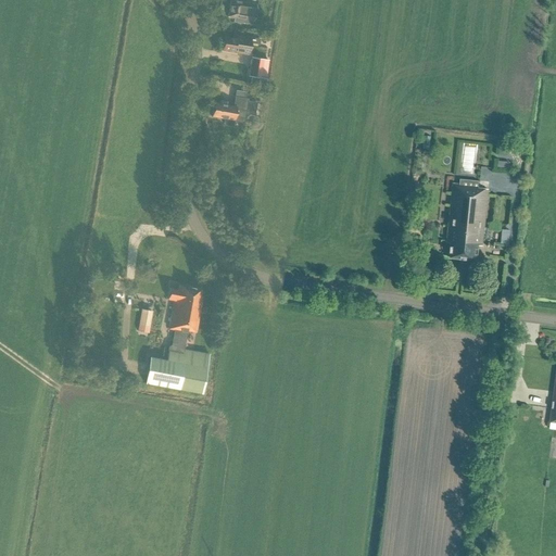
[(244,23),(252,24),(255,4),(230,0),(227,16),(235,19),(234,25),(243,26),(244,23)]
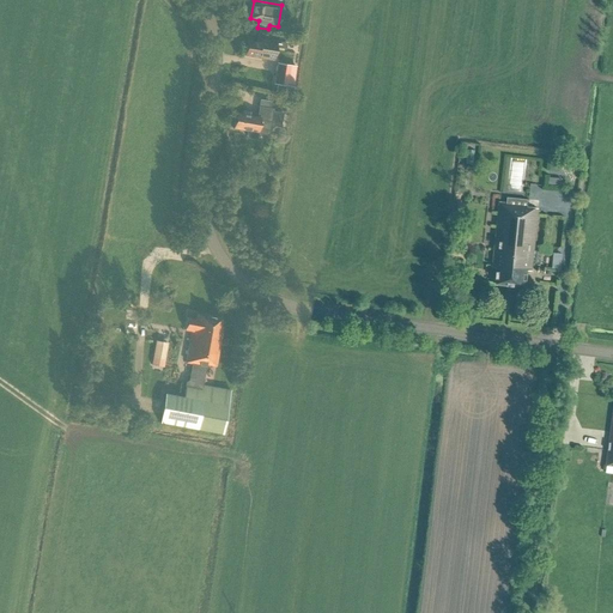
[(286,50),(287,43),(263,40),(263,43),(247,41),(244,55),(262,59),(273,60),(274,48),(286,50)]
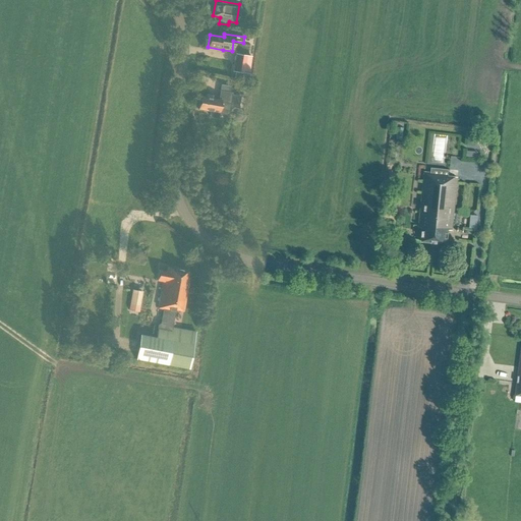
[(243,73),(246,56),(235,54),(232,71),(243,73)]
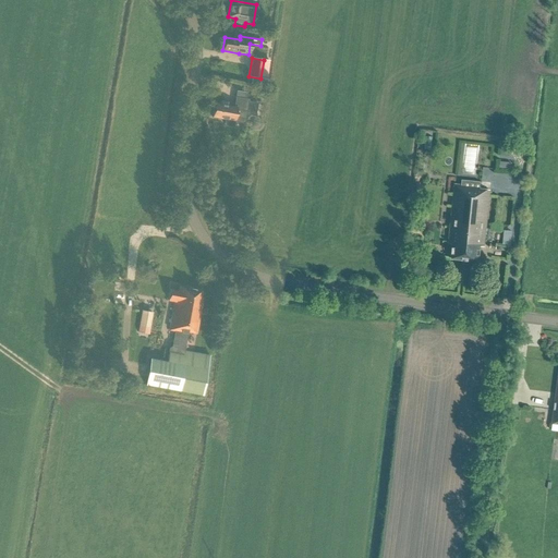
[(249,76),(247,83),(263,86),(264,79),(261,79),(249,76)]
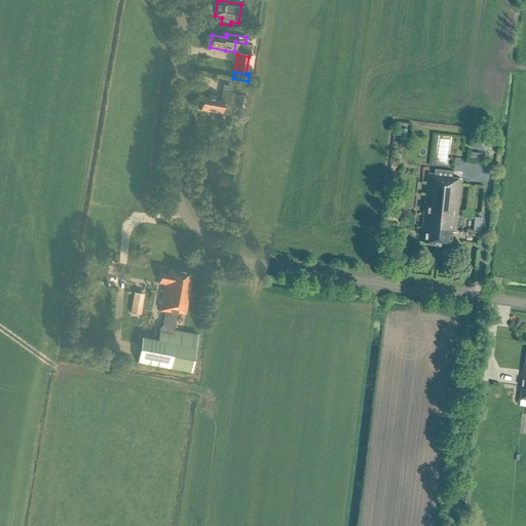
[(232,86),(223,85),(220,101),(201,98),(199,110),(213,112),(212,118),(220,120),(221,115),(229,116),(230,112),(231,112),(231,108),(240,109),(242,97),(233,96),(234,94),(231,94),(232,86)]
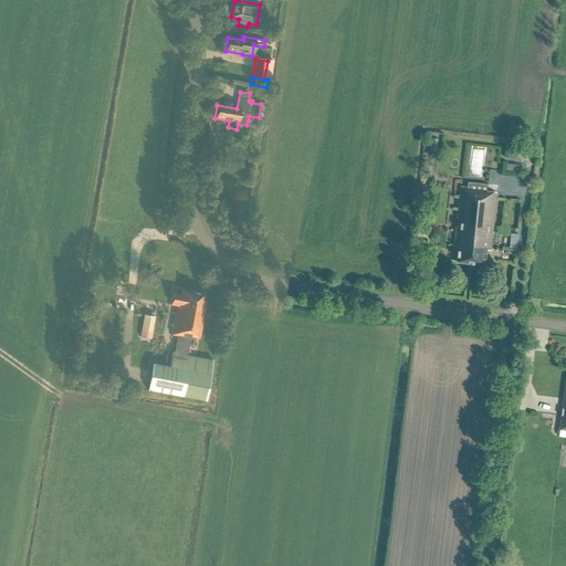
[(511,156),(520,157),(520,145),(511,145),(511,156)]
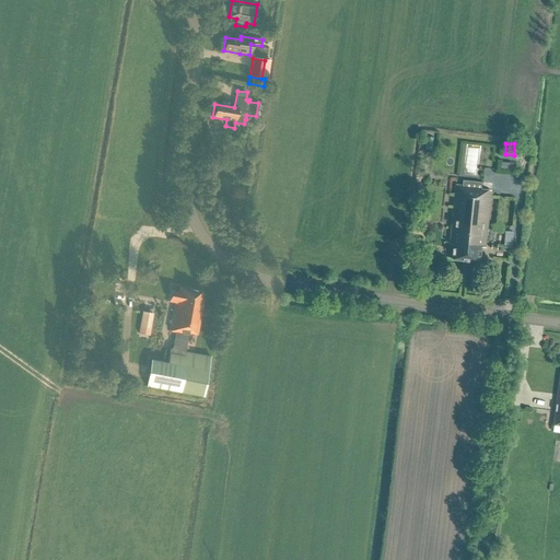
[(481,189),(482,182),(463,181),(463,185),(456,185),(450,243),(453,244),(452,259),(479,261),(481,244),(486,244),(491,190),(481,189)]
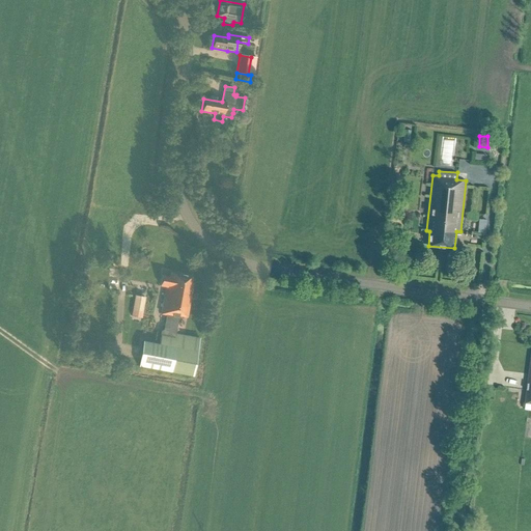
[(485,232),(486,219),(479,219),(478,232),(485,232)]
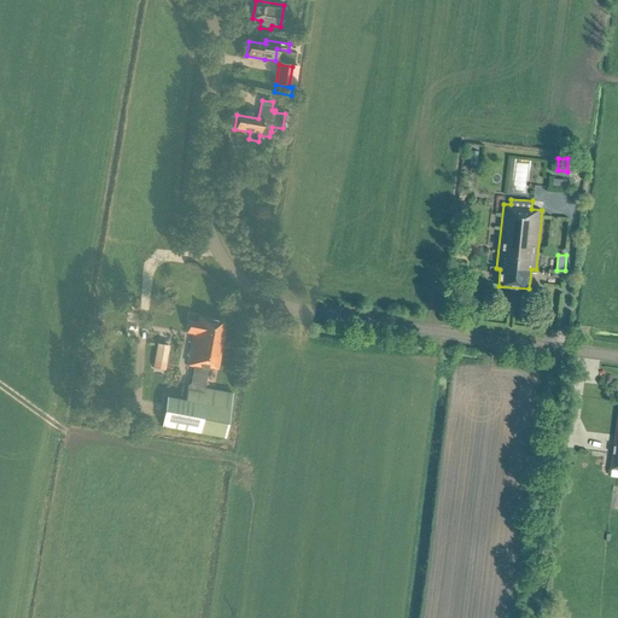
[(221,334),(223,321),(199,316),(198,322),(188,320),(186,332),(193,334),(187,366),(194,367),(192,386),(187,385),(185,401),(165,397),(161,426),(223,437),(232,394),(204,389),(208,367),(216,369),(223,336),(221,334)]
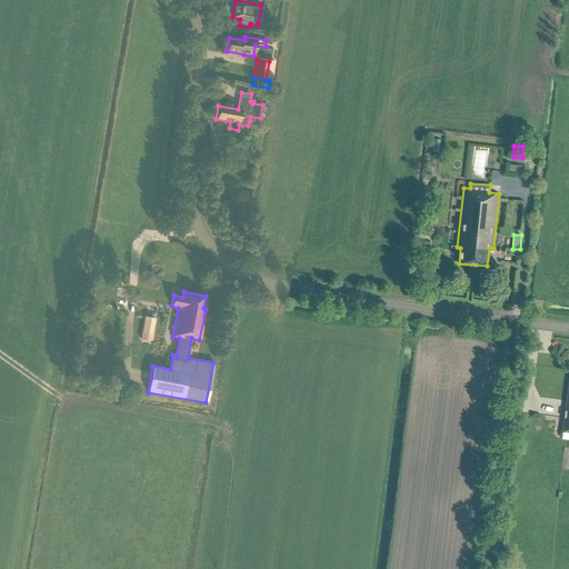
[(156,319),(145,317),(140,338),(152,340),(156,319)]
